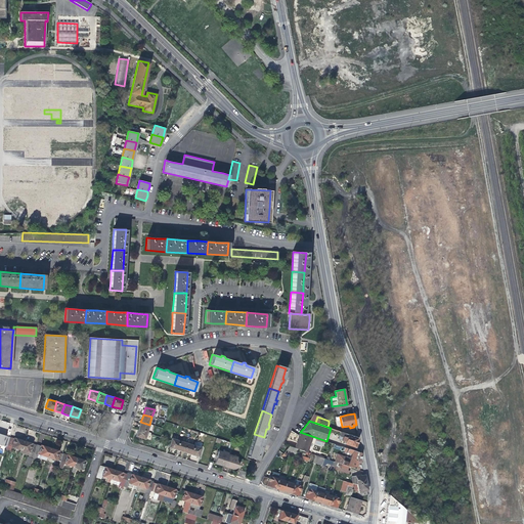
[(139,426),(138,429),(147,432),(149,425),(140,422),(139,426)]
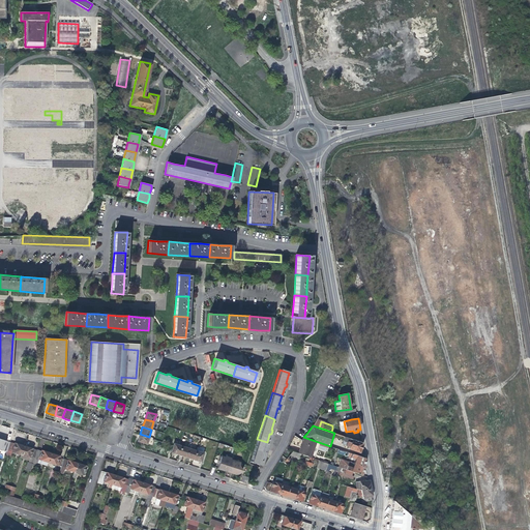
[(146,444),(149,437),(140,434),(139,437),(138,441),(146,444)]
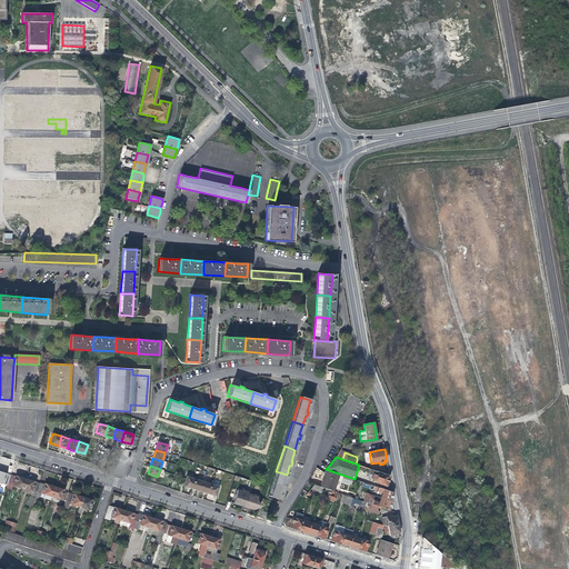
[(387,479),(389,475),(370,468),(368,473),(371,475),(370,478),(375,479),(373,481),(386,486),(387,479)]
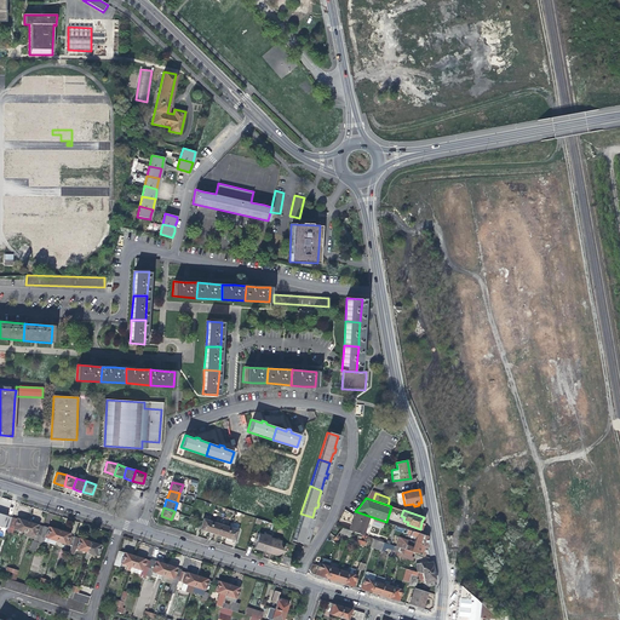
[(7,516),(0,512),(0,524),(9,528),(12,517),(7,516)]
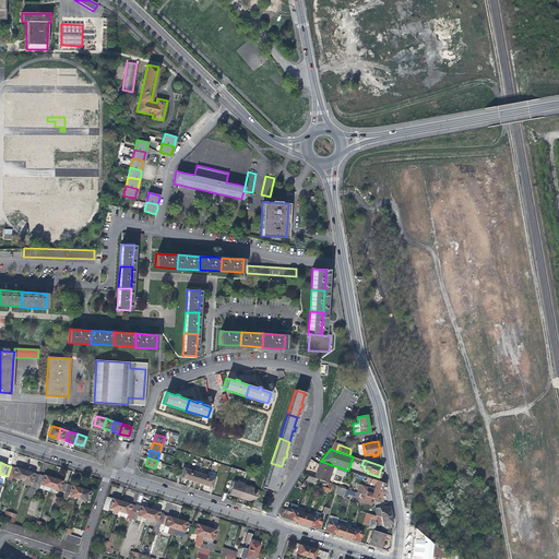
[(333,466),(320,462),(318,464),(320,465),(318,472),(316,478),(318,479),(329,483),(333,466)]
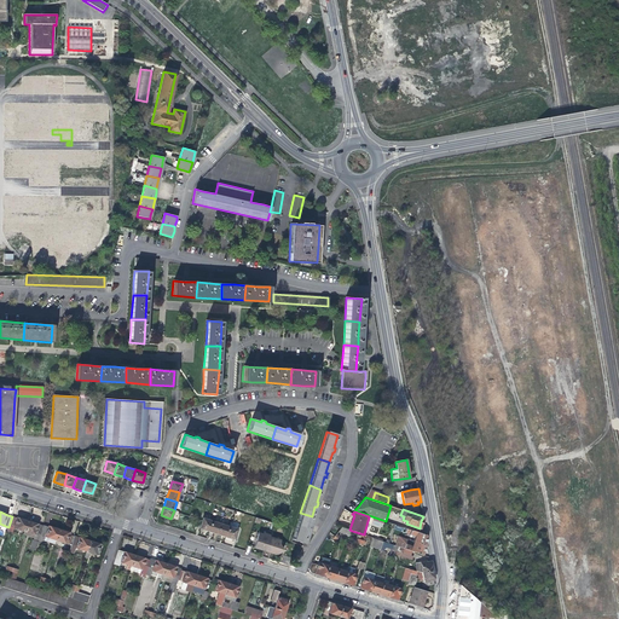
[(308,526),(312,516),(300,513),(291,539),(304,543),(307,531),(310,531),(310,528),(311,527),(308,526)]
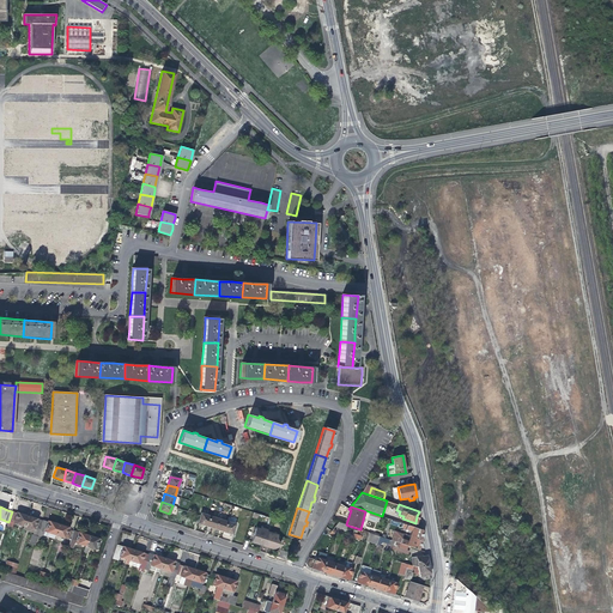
[(12,522),(23,526),(26,515),(19,513),(17,511),(16,513),(12,511),(8,522),(7,526),(10,527),(12,522)]
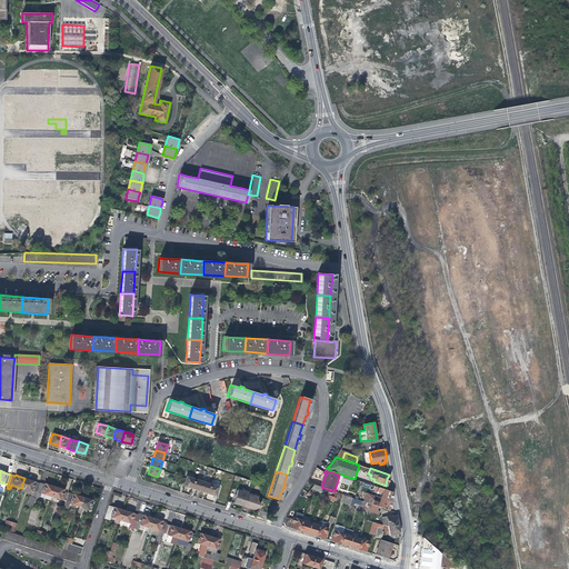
[(187,487),(191,488),(195,478),(187,476),(183,486),(187,487)]
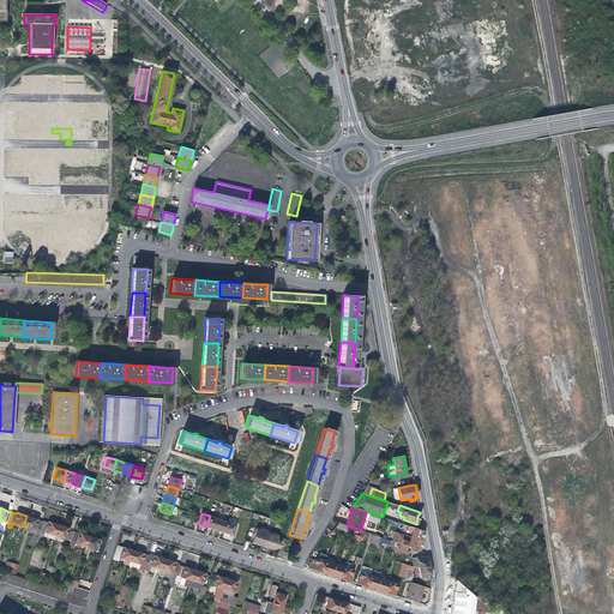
[(34,546),(37,535),(42,521),(34,518),(26,516),(23,527),(34,530),(32,534),(31,534),(29,543),(34,546)]
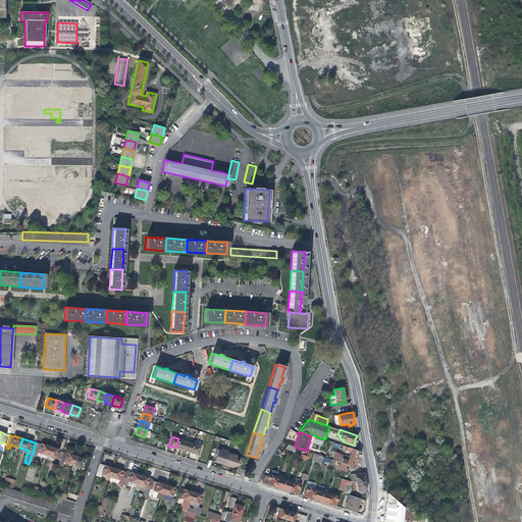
[(178,438),(175,448),(178,449),(183,451),(186,441),(178,438)]
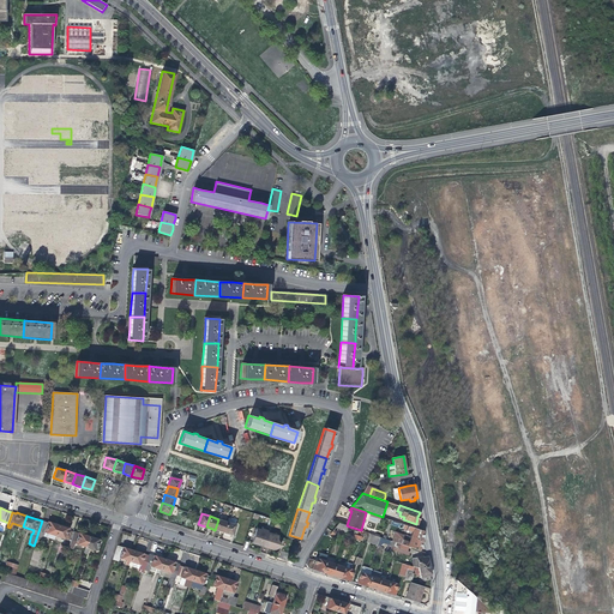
[(218,519),(215,530),(218,531),(223,533),(227,522),(218,519)]
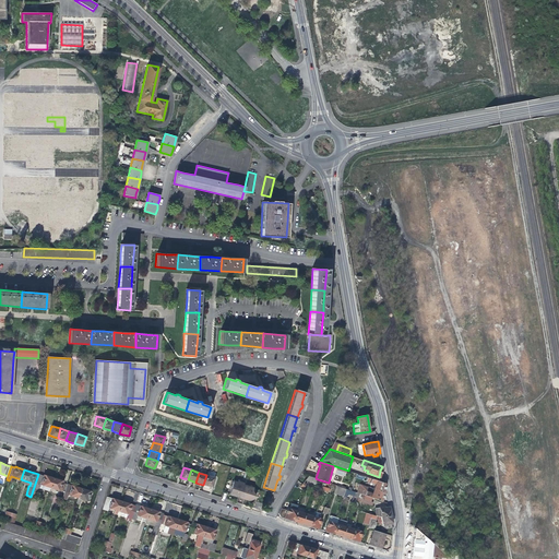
[(48,490),(49,487),(52,477),(47,476),(43,474),(43,475),(38,474),(34,487),(38,489),(38,487),(48,490)]
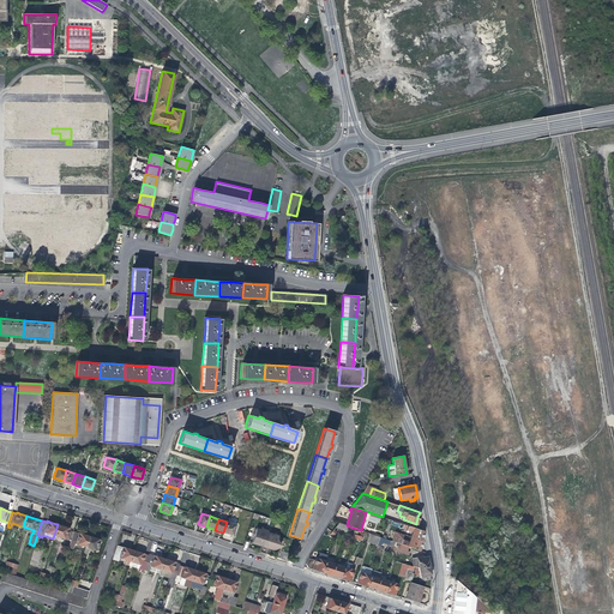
[(235,524),(227,522),(223,533),(228,534),(232,535),(235,524)]
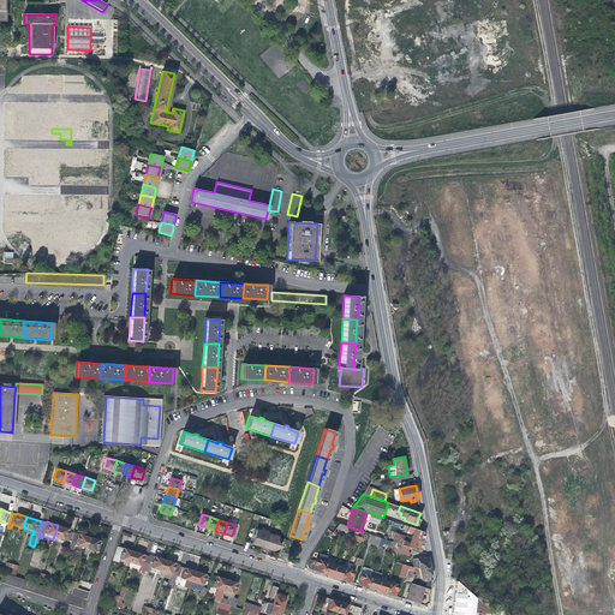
[(65,539),(65,538),(67,530),(69,529),(64,527),(58,525),(54,536),(65,539)]
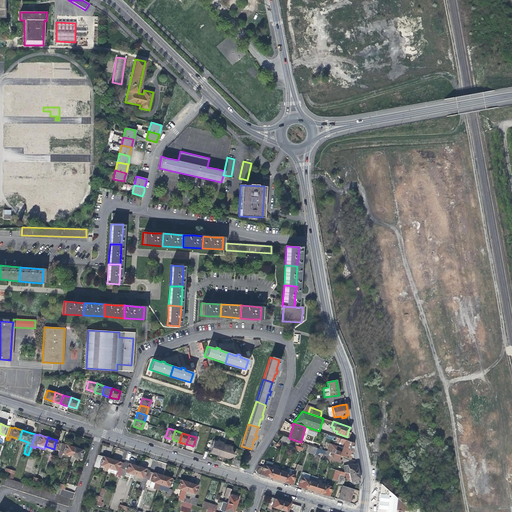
[(345,440),(337,437),(336,441),(343,443),(342,447),(352,451),(352,447),(352,442),(345,440)]
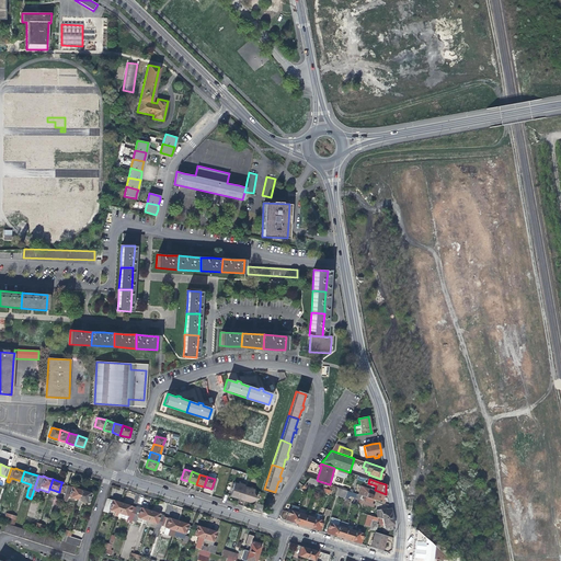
[(250,501),(250,503),(254,501),(252,495),(254,491),(244,488),(244,485),(238,483),(237,484),(233,483),(230,494),(229,496),(235,497),(236,497),(236,496),(240,497),(239,499),(244,501),(244,499),(249,501),(250,501)]
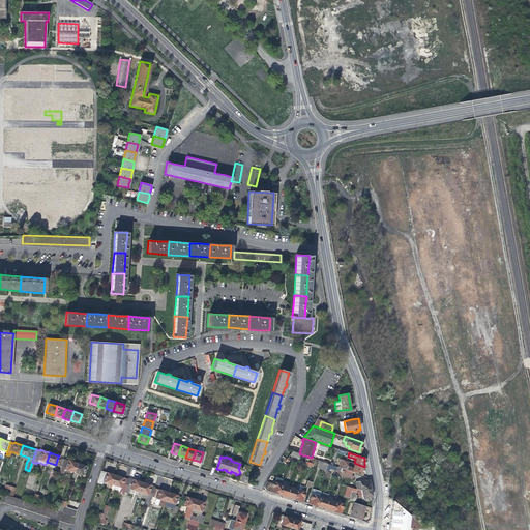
[(64,468),(69,470),(74,471),(77,463),(69,461),(62,459),(58,472),(62,473),(64,468)]
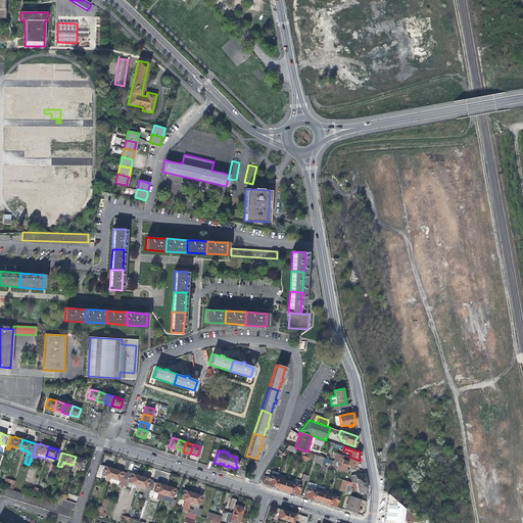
[(359,465),(360,461),(349,457),(341,455),(337,453),(334,461),(335,462),(336,462),(338,462),(341,463),(347,465),(358,469),(359,465)]
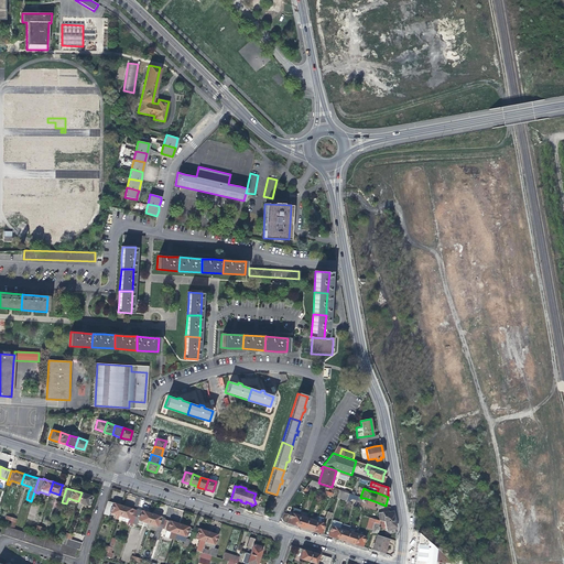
[(337,497),(347,500),(349,492),(339,489),(337,497)]
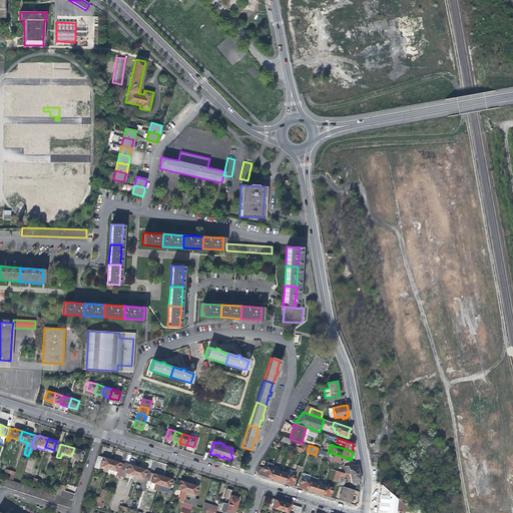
[(78,450),(74,448),(71,456),(70,460),(69,461),(72,462),(73,457),(79,459),(82,451),(78,450)]
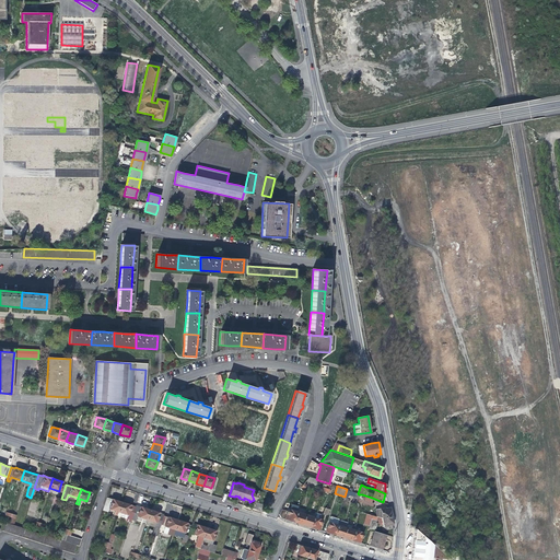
[(353,500),(354,497),(356,492),(347,489),(345,497),(353,500)]
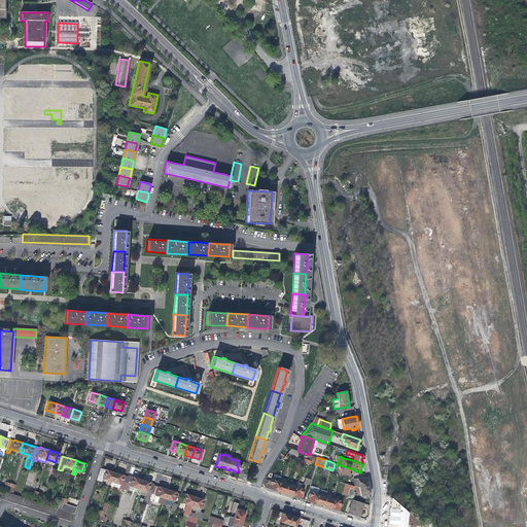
[(349,472),(350,468),(344,466),(343,470),(342,473),(350,477),(351,473),(349,472)]
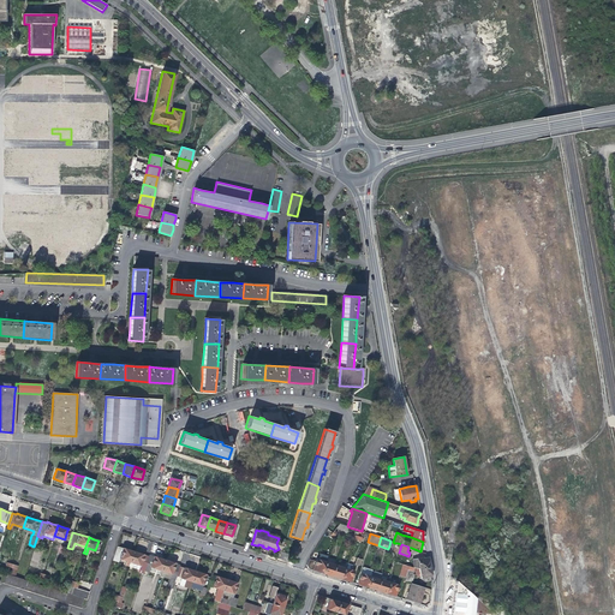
[(129,566),(130,562),(133,551),(125,549),(117,547),(112,560),(118,562),(119,559),(127,561),(125,566),(129,566)]
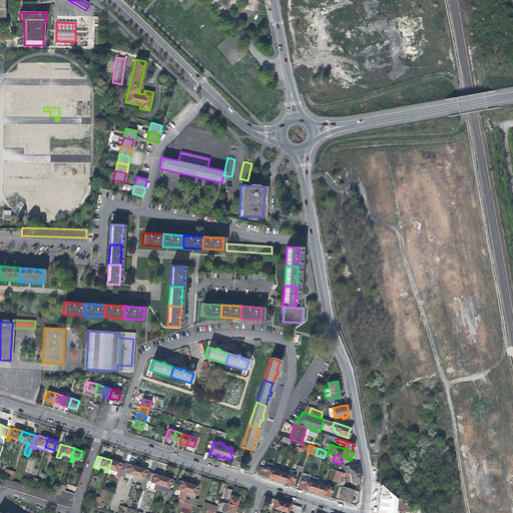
[(119,478),(120,475),(124,464),(117,462),(111,460),(108,469),(117,472),(115,477),(119,478)]
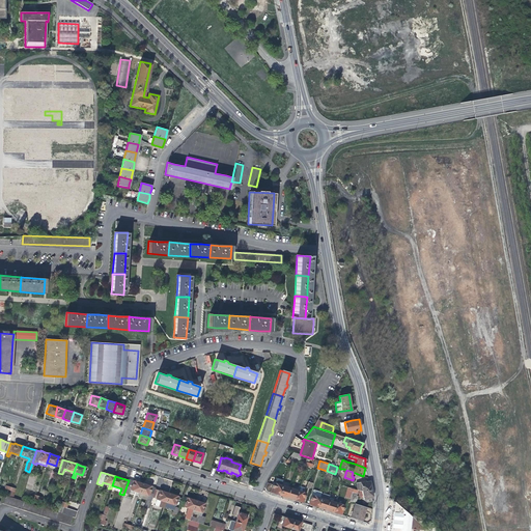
[(129,494),(129,493),(131,490),(139,492),(142,483),(135,481),(129,479),(129,480),(124,492),(129,494)]
